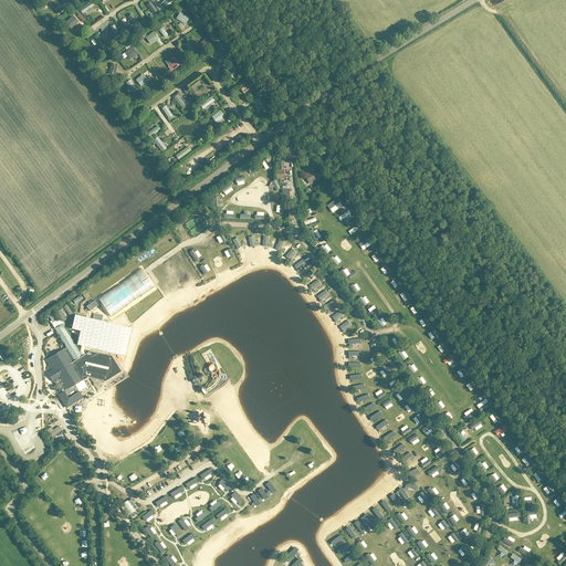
[(92,4),(91,2),(80,10),(82,13),(93,7),(93,6),(92,4)]
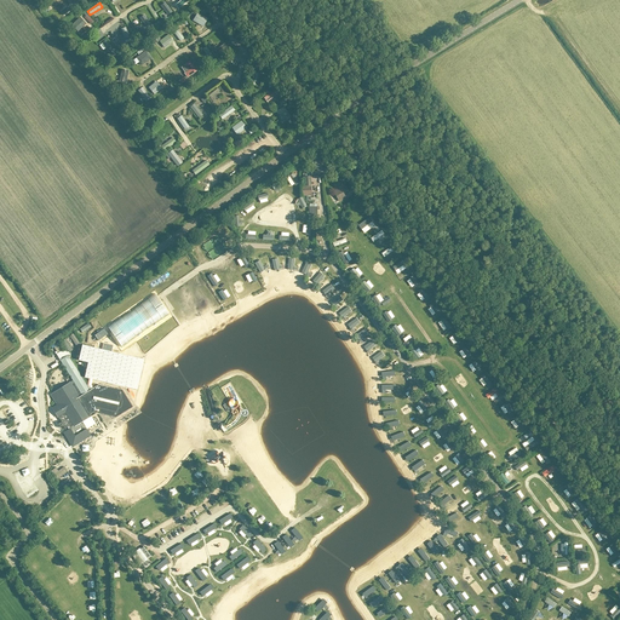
[(165,4),(161,6),(168,16),(172,13),(165,4)]
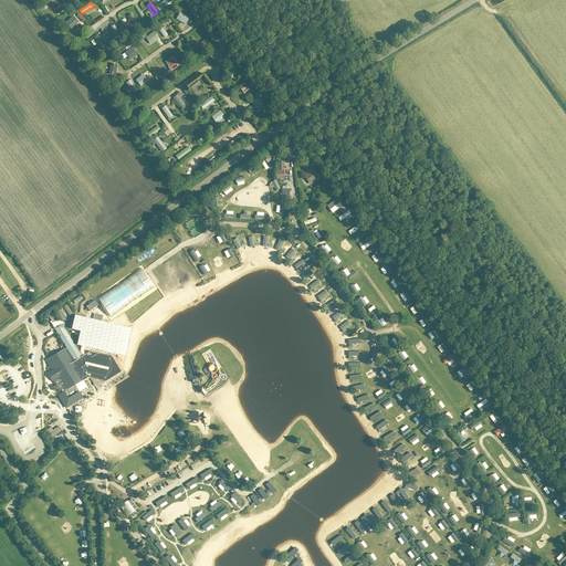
[(185,25),(189,18),(180,12),(176,20),(185,25)]
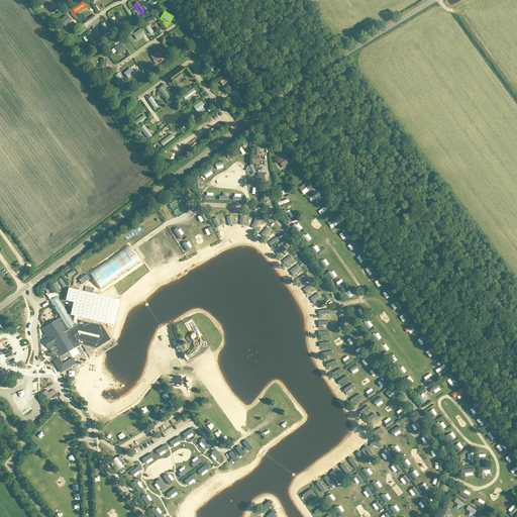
[(119,13),(116,15),(122,23),(125,21),(119,13)]
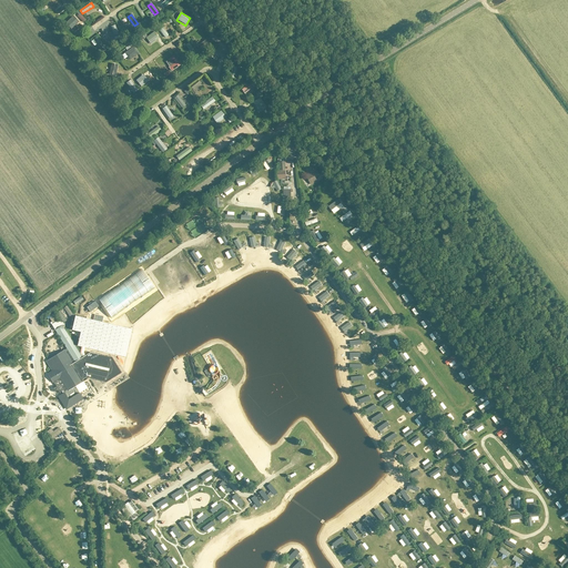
[(162,27),(159,30),(164,38),(169,36),(162,27)]
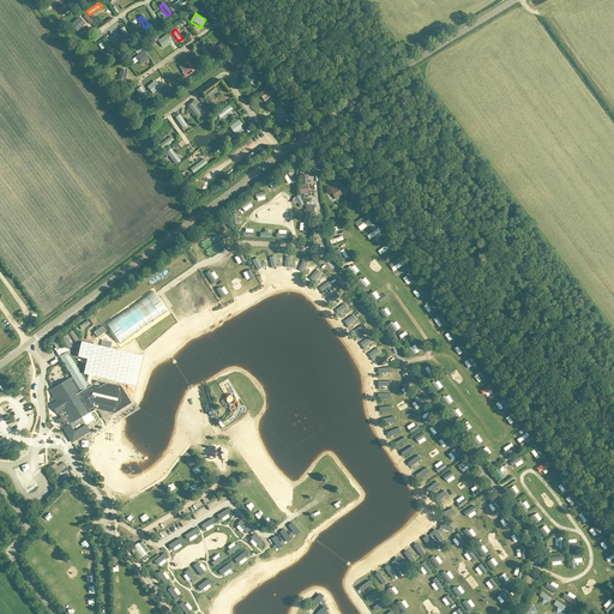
[(172,42),(167,35),(157,41),(163,48),(172,42)]
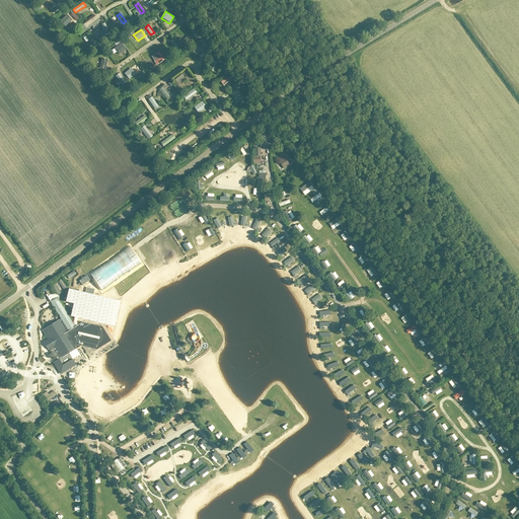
[(86,35),(85,36),(91,46),(95,44),(88,34),(87,35),(86,35)]
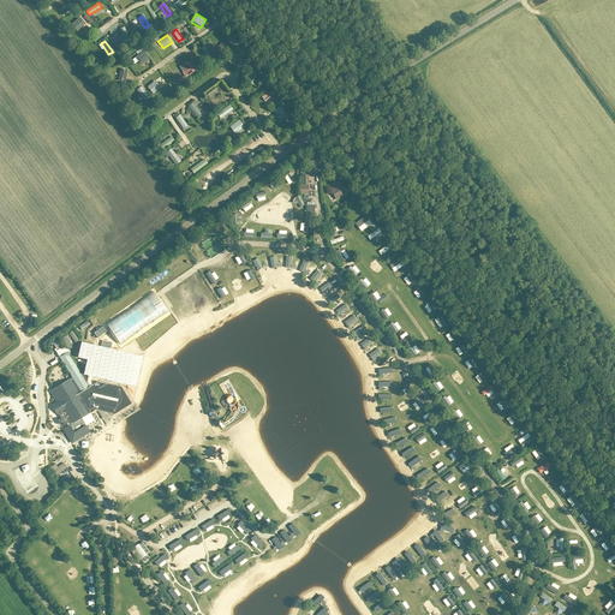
[(204,47),(201,49),(208,60),(213,58),(204,47)]
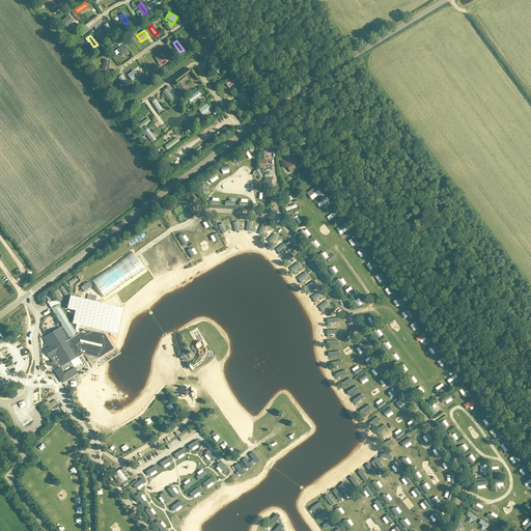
[(121,56),(129,51),(124,45),(117,50),(121,56)]
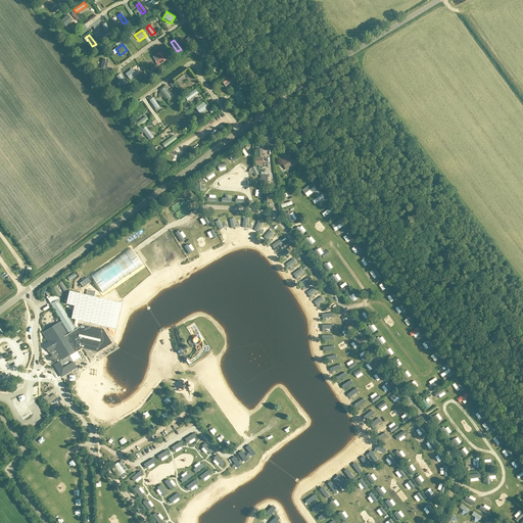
[(165,60),(159,52),(156,54),(159,59),(155,62),(158,65),(165,60)]
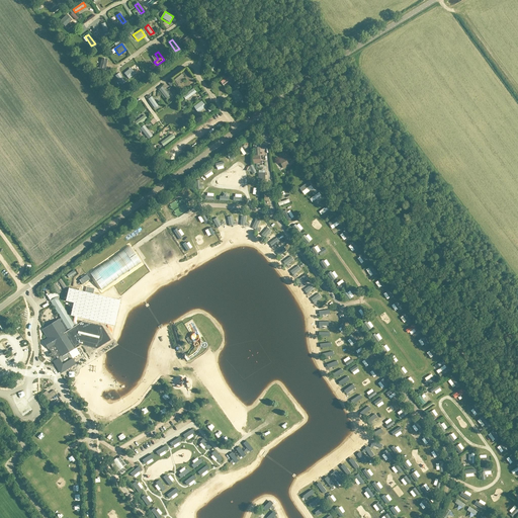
[(107,60),(101,59),(99,68),(105,70),(107,60)]
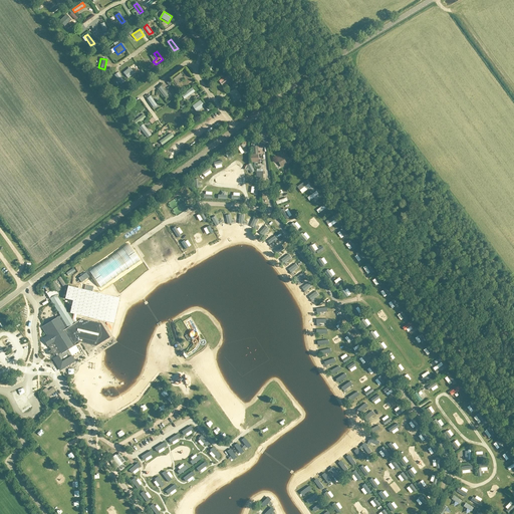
[(122,73),(127,78),(134,73),(130,68),(122,73)]
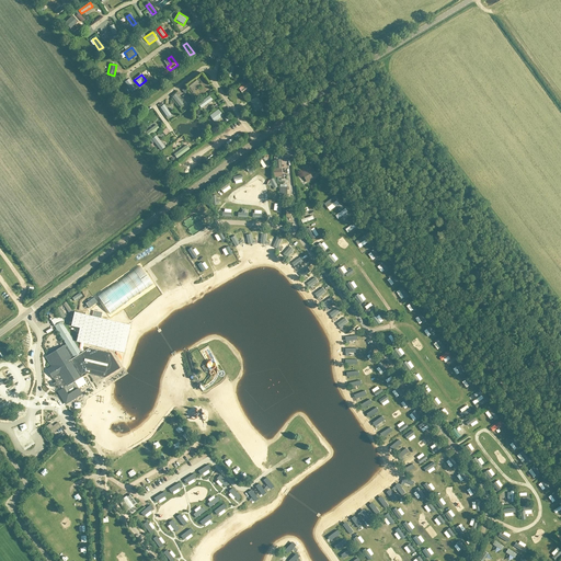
[(192,88),(198,82),(195,79),(185,87),(192,94),(195,91),(192,88)]
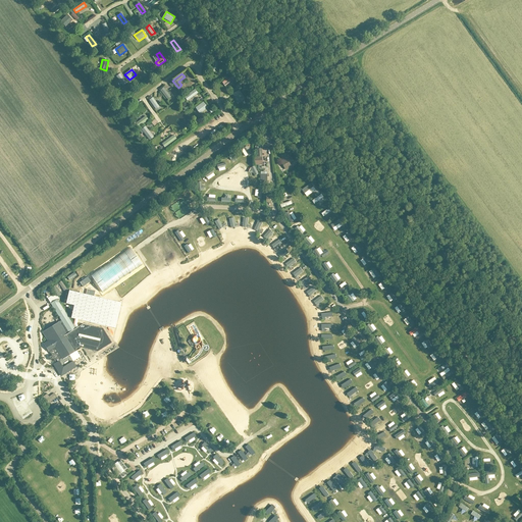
[(119,74),(116,76),(122,86),(123,85),(124,85),(125,84),(119,74)]
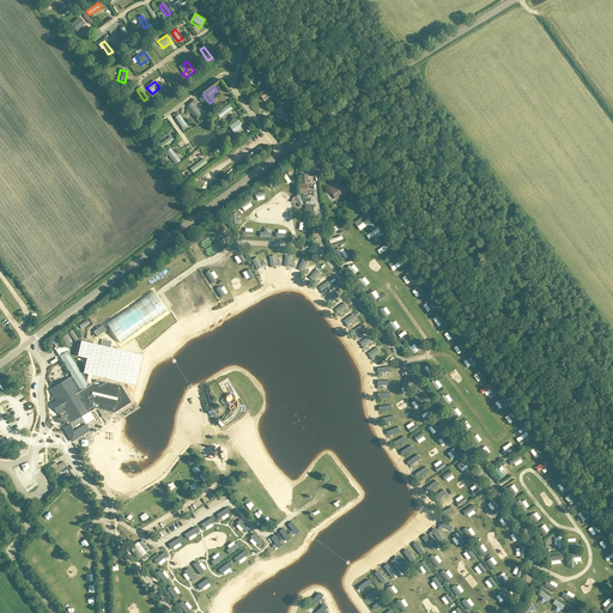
[(271,90),(261,97),(262,98),(263,99),(265,101),(273,93),(271,90)]
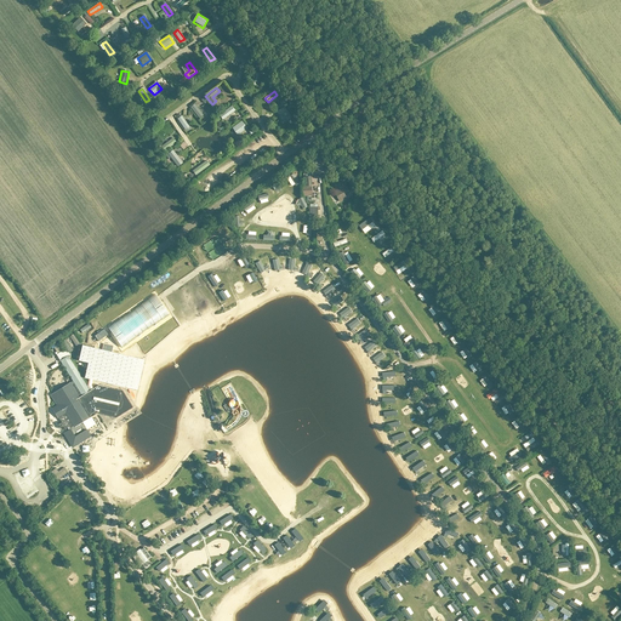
[(199,118),(203,115),(194,104),(191,108),(199,118)]
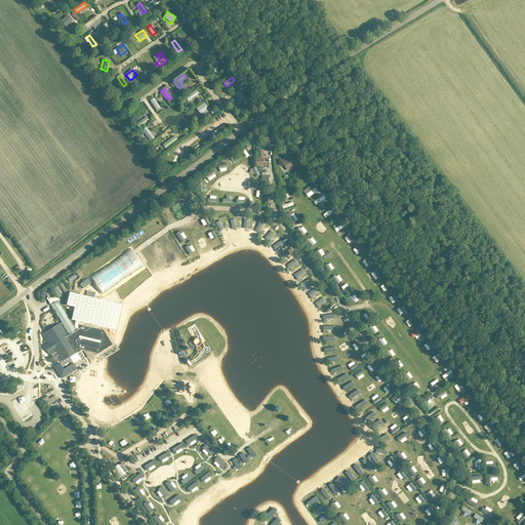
[(199,94),(196,90),(186,97),(187,99),(187,101),(189,102),(199,94)]
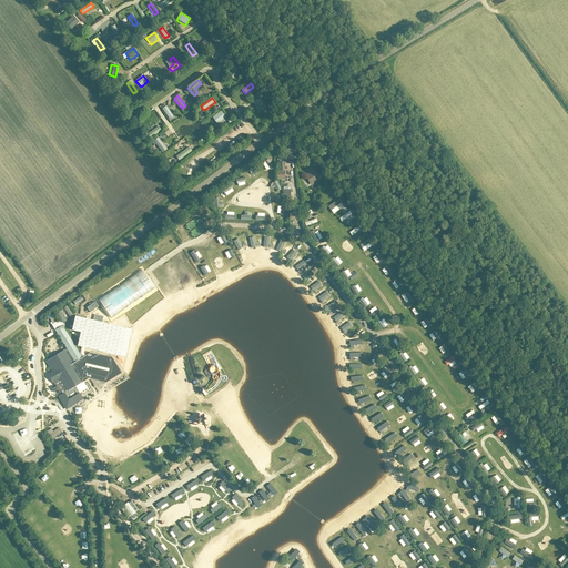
[(262,111),(266,108),(260,99),(253,103),(259,110),(257,110),(260,112),(262,111)]
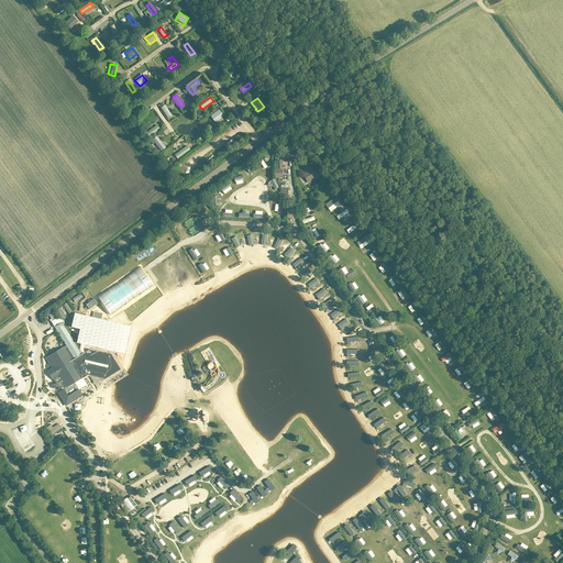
[(170,117),(172,116),(165,106),(161,108),(167,118),(169,118),(170,117)]
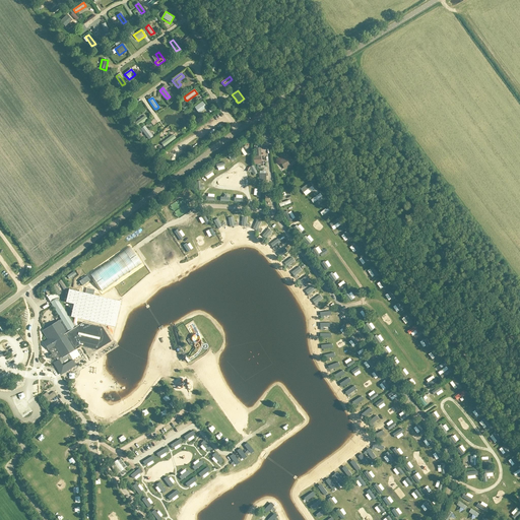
[(206,108),(202,102),(195,108),(199,114),(206,108)]
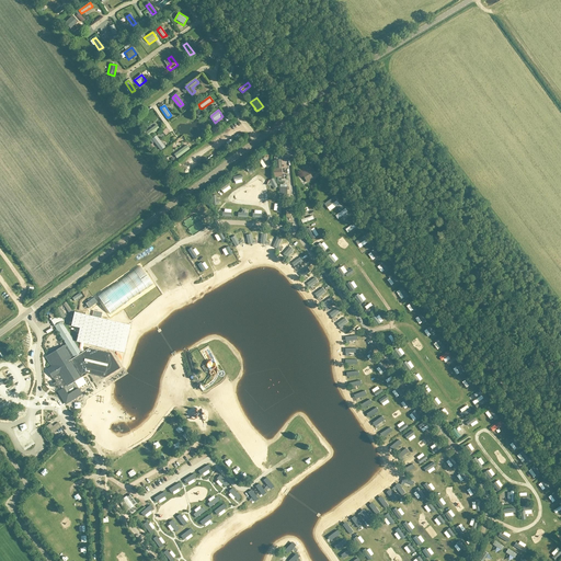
[(157,126),(156,125),(146,133),(148,137),(159,129),(158,127),(157,126)]
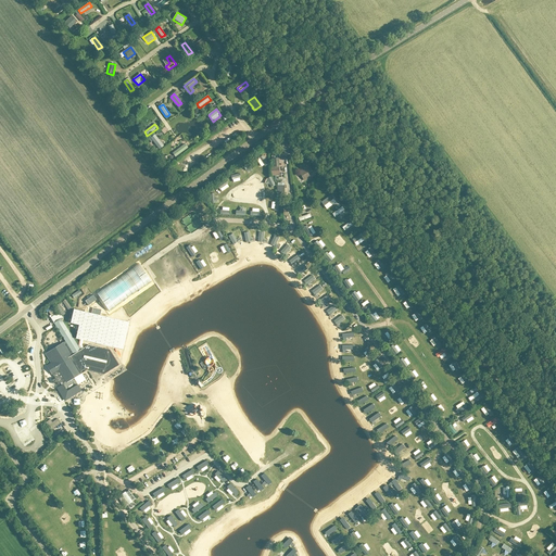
[(154,135),(150,138),(159,149),(161,148),(162,148),(163,146),(154,135)]
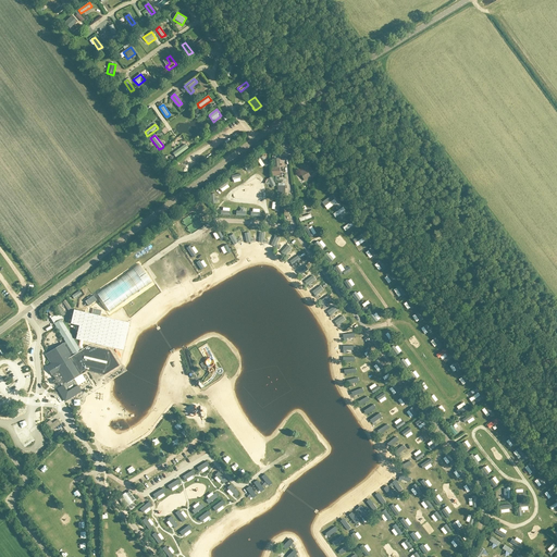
[(173,153),(175,158),(187,148),(187,147),(186,146),(185,145),(173,153)]
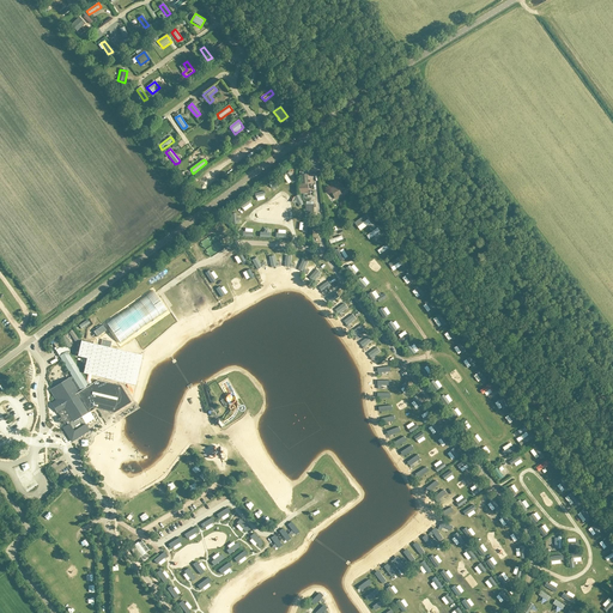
[(298,194),(308,193),(307,175),(299,175),(301,184),(298,184),(298,194)]
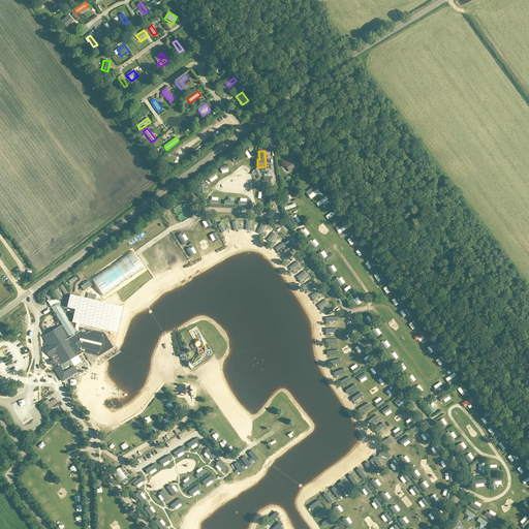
[(289,172),(299,166),(291,153),(286,156),(289,162),(285,164),(289,172)]
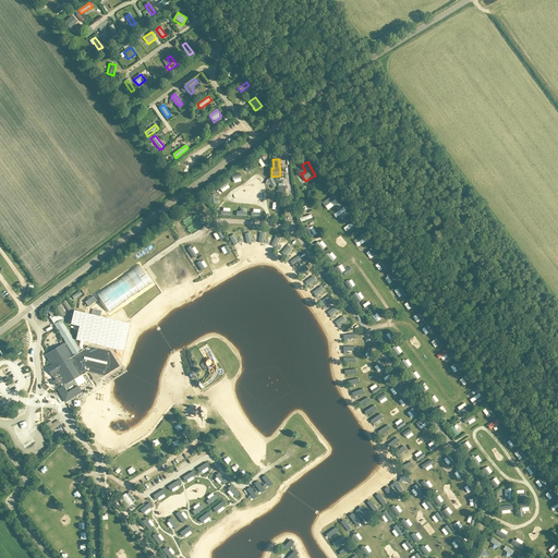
[(218,185),(221,191),(230,185),(228,180),(218,185)]
